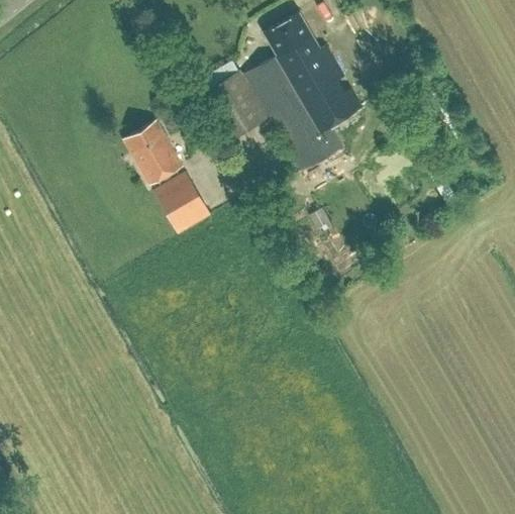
[(330,125),(362,107),(351,89),(345,93),(338,81),(344,77),(326,45),(320,49),(299,13),(265,33),(278,56),(245,74),(302,172),(343,147),(330,125)]
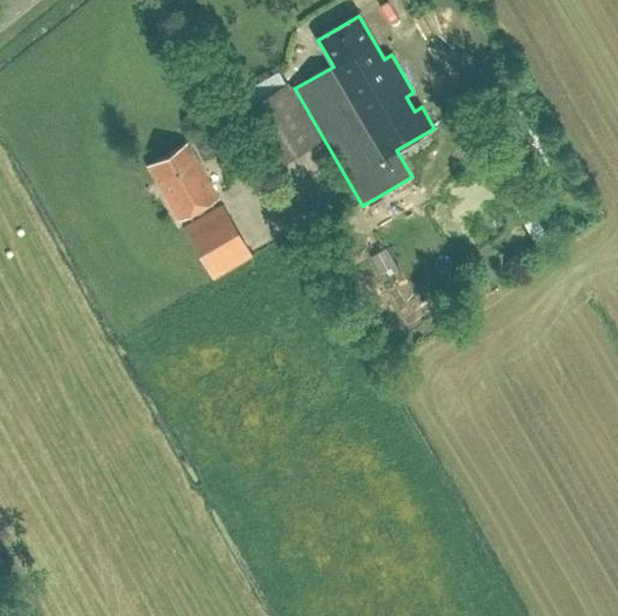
[(305,38),(295,50),(305,61),(316,47),(305,38)]
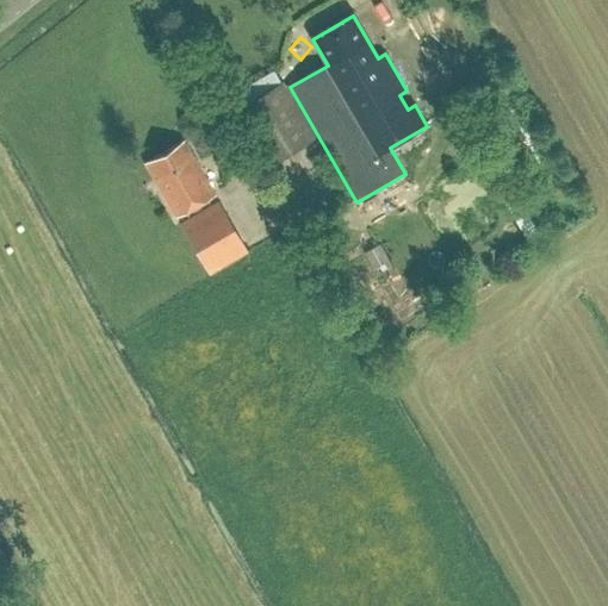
[(267,168),(315,141),(283,85),(236,112),(267,168)]
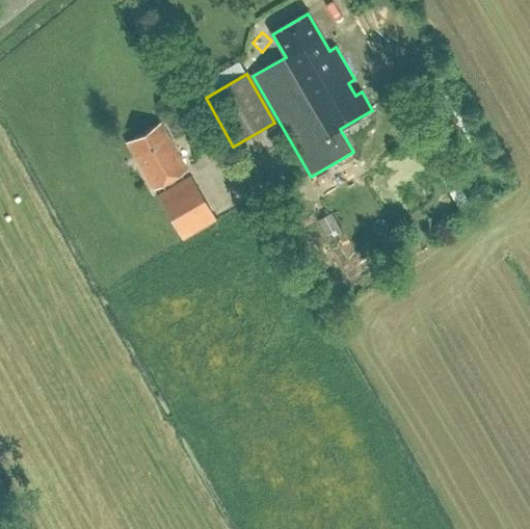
[(155,191),(188,172),(161,125),(128,144),(155,191)]
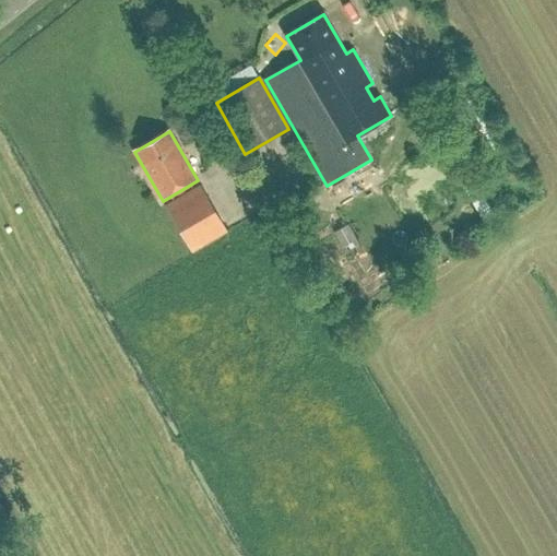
[(192,253),(228,233),(204,190),(168,211),(192,253)]
